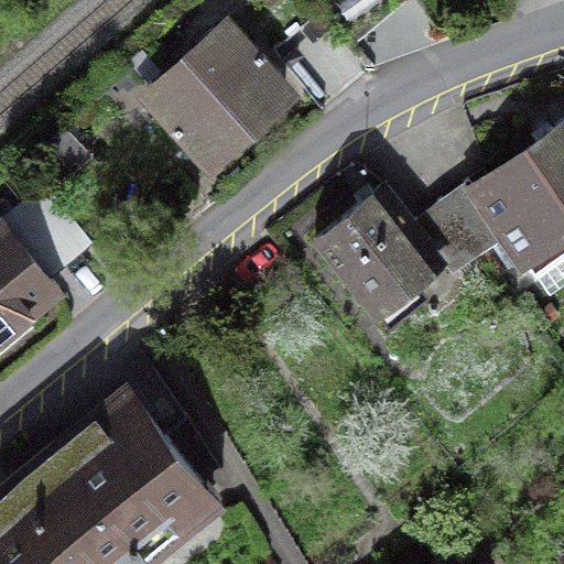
[(286,90),(227,22),(149,90),(208,159),(286,90)]
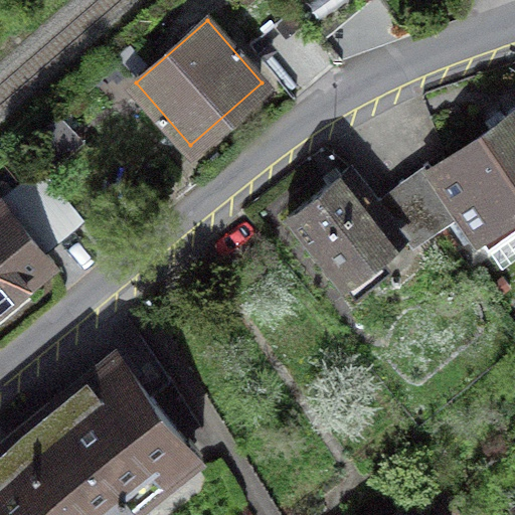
[(514,110),(434,169),(427,162),(401,180),(439,227),(463,210),(477,232),(514,205),(514,110)]
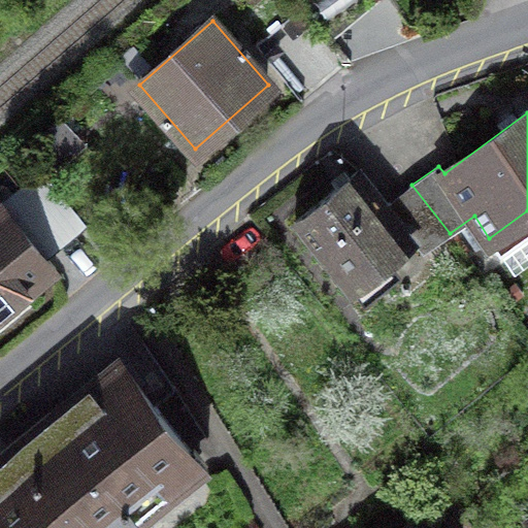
[(83,221),(40,170),(0,205),(0,314),(56,268),(43,254),(83,221)]
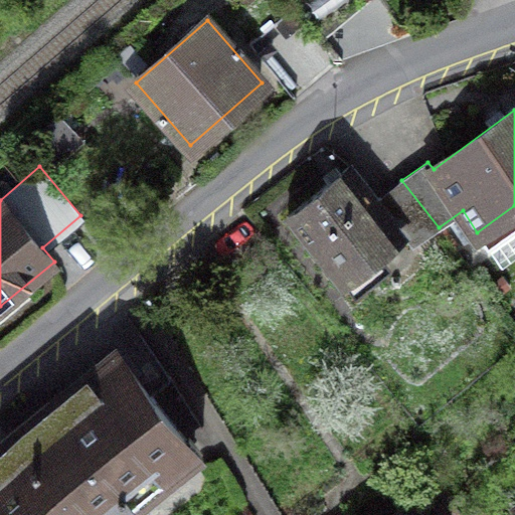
[(378,199),(351,166),(288,216),(338,279),(401,228),(414,244),(439,227),(401,180),(378,199)]
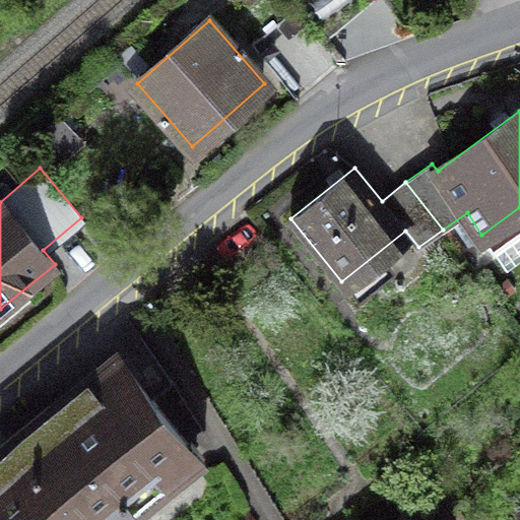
[(171,380),(123,315),(0,416),(0,519),(110,519),(196,451),(150,397),(171,380)]
